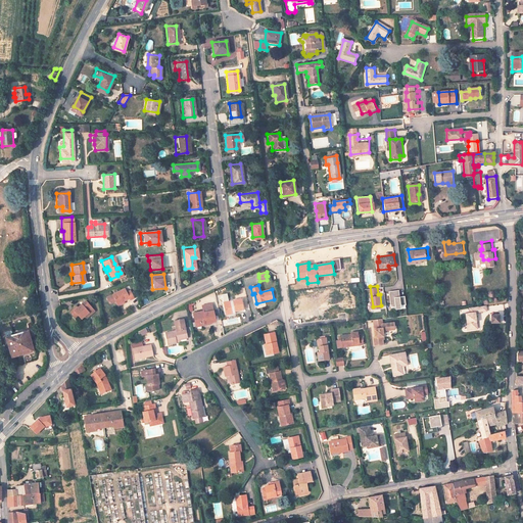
[(132,296),(128,288),(125,290),(123,287),(104,295),(106,300),(112,298),(113,301),(121,298),(127,295),(128,298),(132,296)]
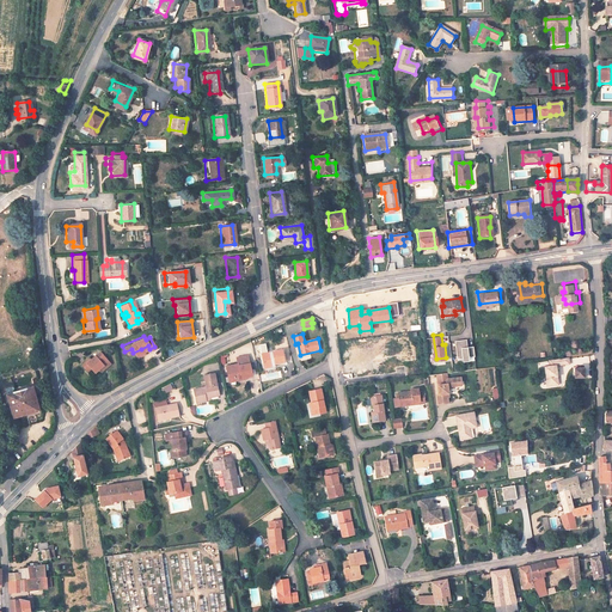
[(467,338),(457,340),(458,357),(464,356),(464,361),(470,360),(470,356),(476,355),(475,346),(469,346),(467,338)]
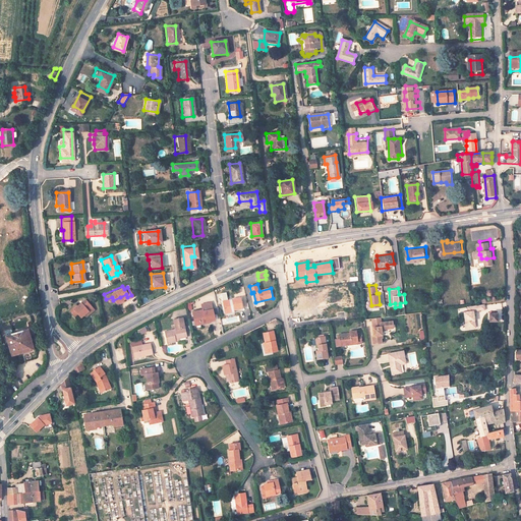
[(242,309),(239,299),(222,303),(225,313),(232,312),(242,309)]
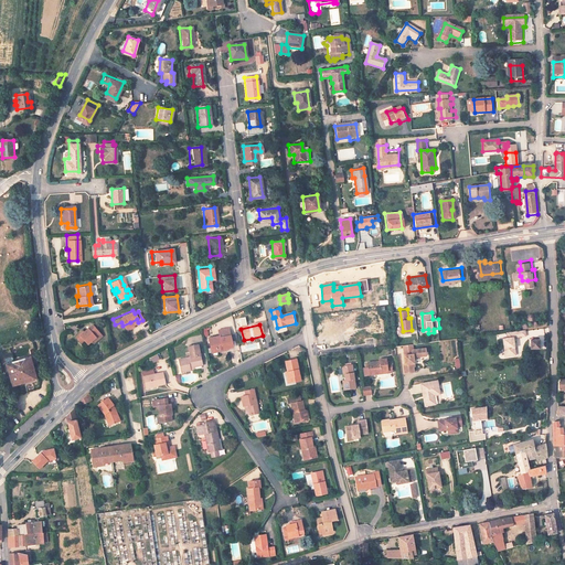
[(99,334),(92,326),(84,332),(82,330),(75,337),(81,343),(83,341),(87,345),(92,341),(99,334)]
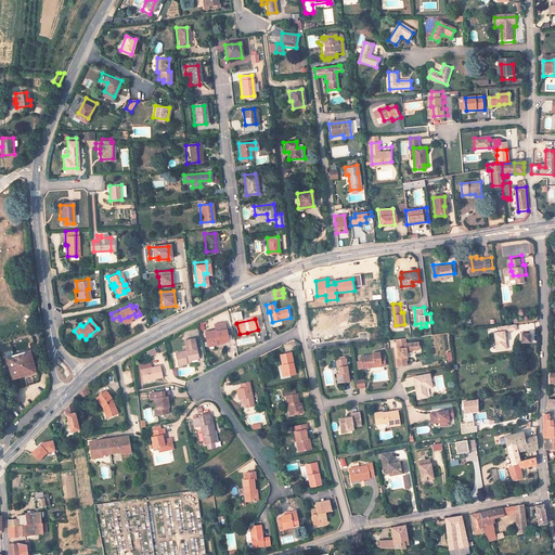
[(508,347),(506,330),(518,327),(517,321),(505,323),(500,324),(501,330),(495,331),(499,348),(508,347)]
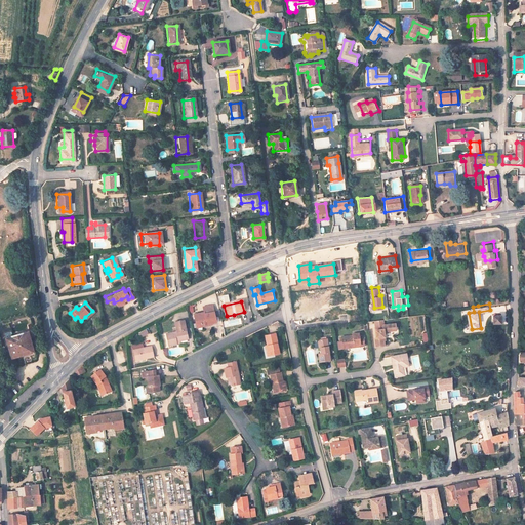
[(221,322),(217,305),(208,307),(209,312),(198,314),(200,323),(206,322),(206,325),(221,322)]
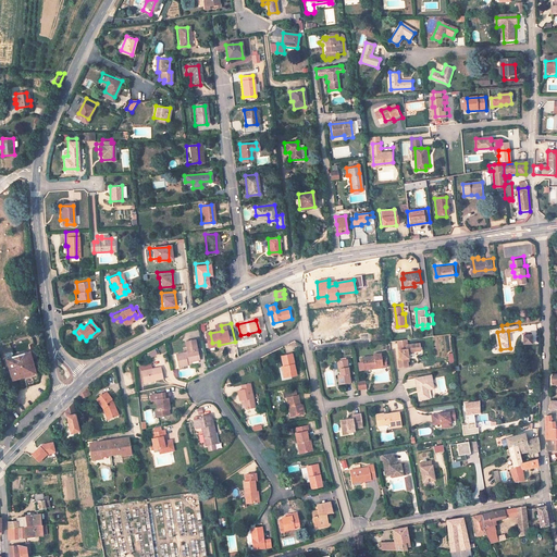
[(94,338),(100,332),(98,330),(90,336),(94,338)]
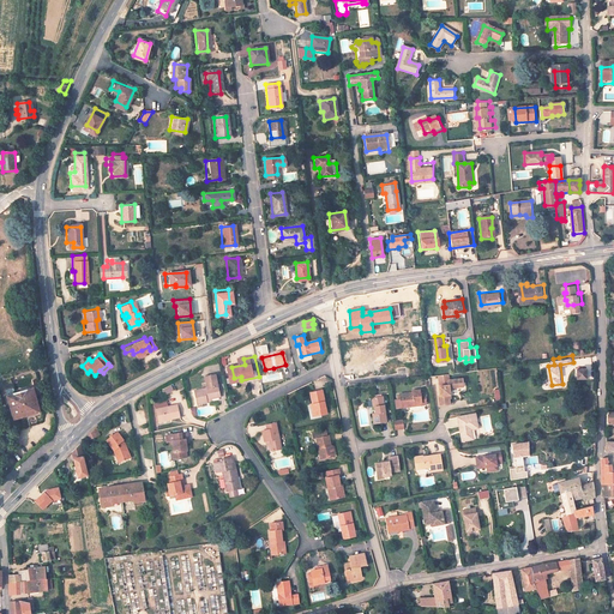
[(449,379),(450,379),(449,373),(439,374),(441,385),(447,385),(447,381),(449,379)]
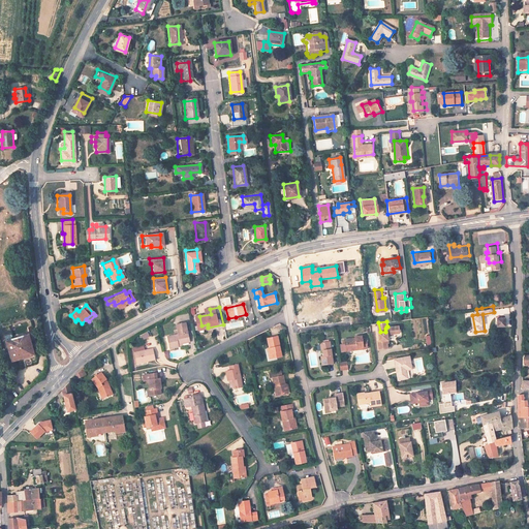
[(192,342),(188,323),(179,325),(182,336),(170,339),(174,351),(182,349),(181,347),(181,345),(192,342)]
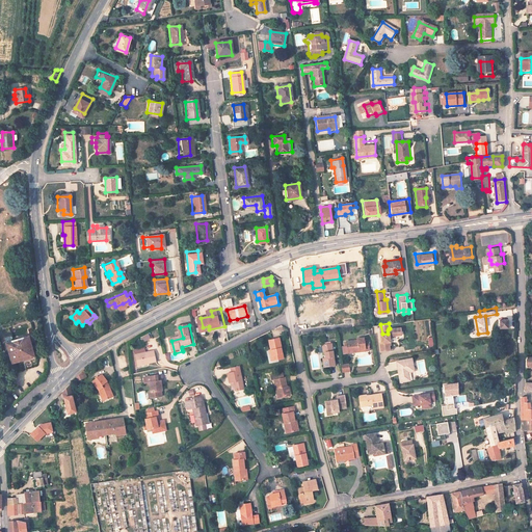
[(389,339),(393,335),(398,334),(397,327),(390,328),(389,328),(388,330),(388,334),(382,334),(380,335),(381,343),(380,343),(381,351),(390,350),(389,342),(390,342),(389,339)]
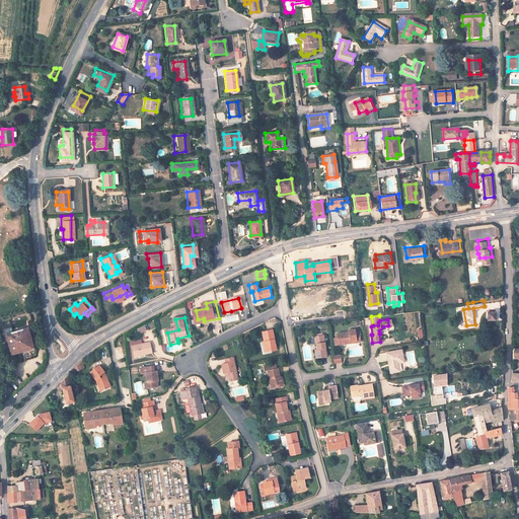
[(28,326),(6,334),(12,354),(34,347),(28,326)]
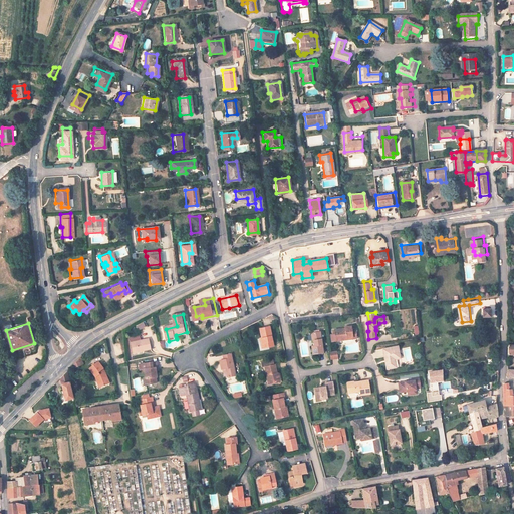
[(352,335),(351,325),(344,326),(344,328),(336,329),(337,333),(334,334),(335,341),(344,339),(343,337),(352,335)]
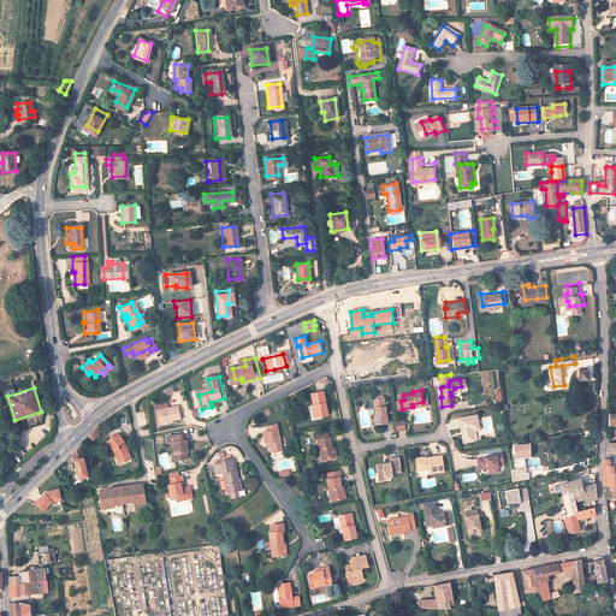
[(333,416),(330,394),(317,396),(319,406),(321,419),(333,416)]
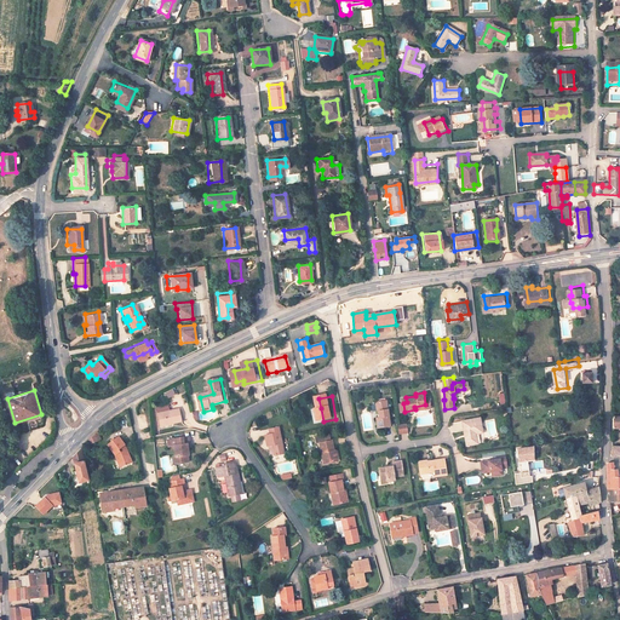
[(390,426),(386,401),(375,402),(377,412),(379,412),(379,418),(377,419),(378,429),(390,426)]
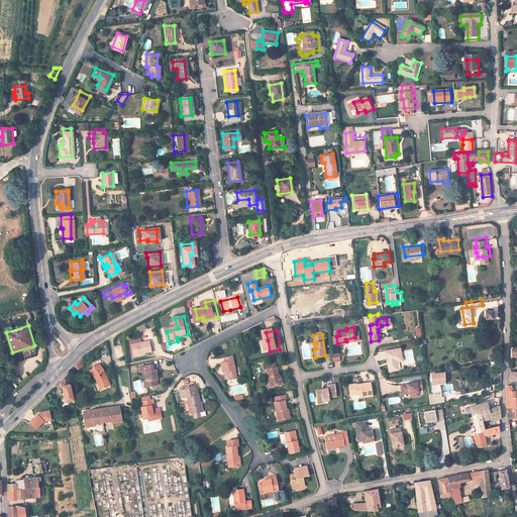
[(154,352),(152,342),(134,346),(136,356),(154,352)]
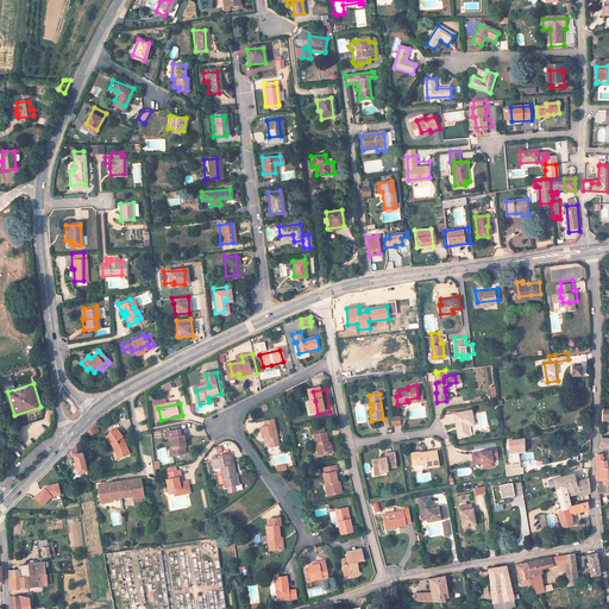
[(475,420),(472,410),(454,414),(460,439),(471,437),(470,427),(469,421),(475,420)]
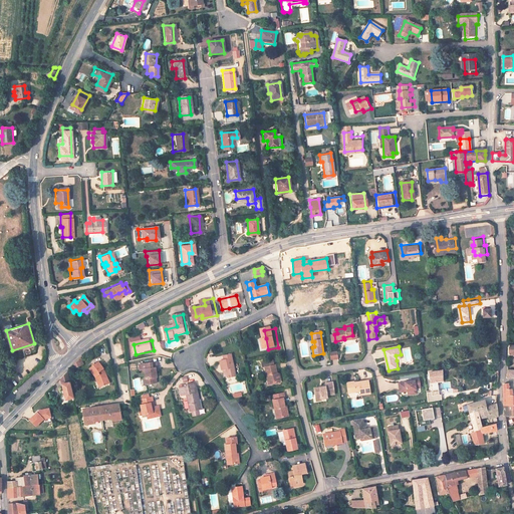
[(339,358),(338,351),(330,352),(331,359),(339,358)]
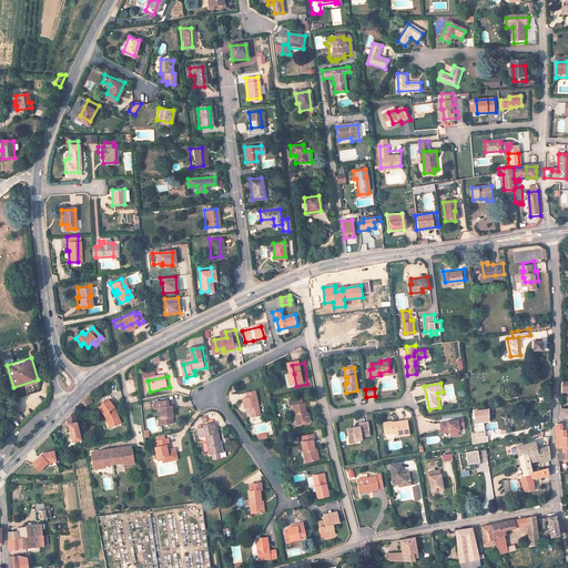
[(266,417),(261,393),(252,395),(253,399),(249,401),(251,411),(255,409),(257,419),(266,417)]
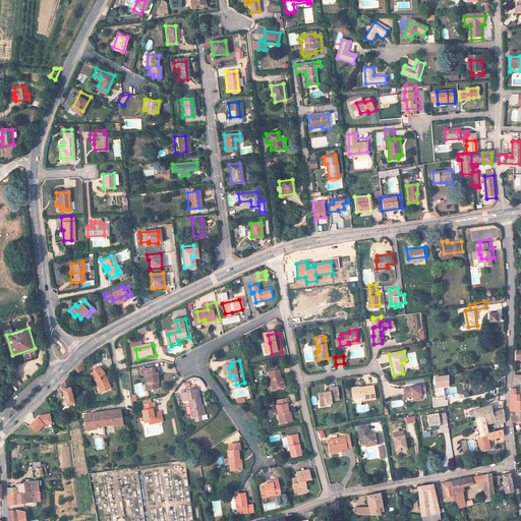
[(85,369),(83,362),(79,366),(75,370),(77,374),(85,369)]
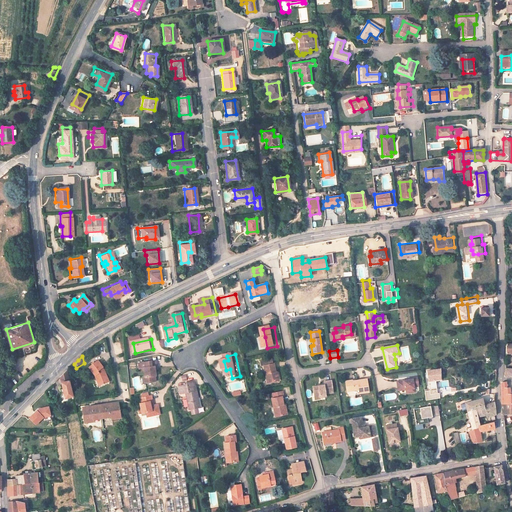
[(103,365),(99,360),(97,362),(94,361),(94,364),(90,366),(93,371),(103,365)]
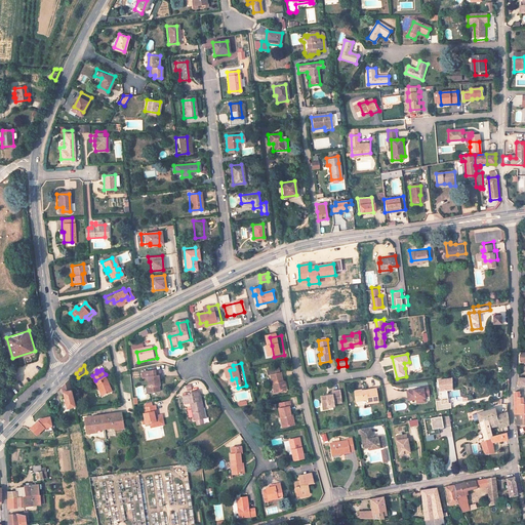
[(164,387),(163,377),(166,377),(165,371),(146,373),(147,379),(152,378),(153,388),(154,388),(154,393),(163,392),(163,387),(164,387)]
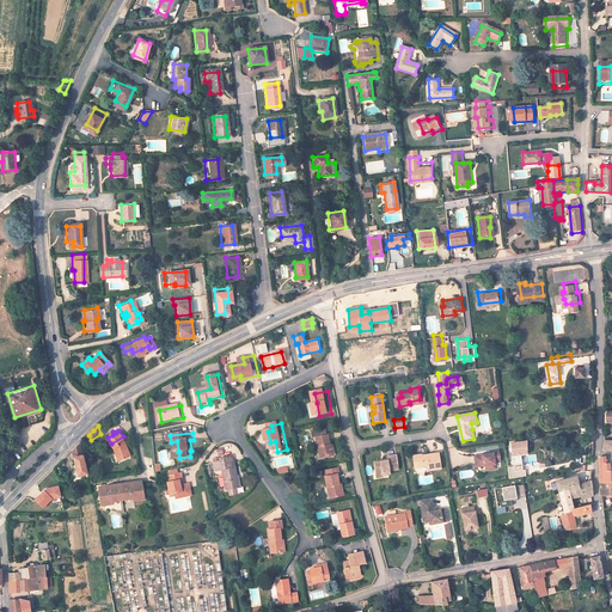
[(133,457),(128,444),(124,444),(122,440),(124,439),(123,436),(111,444),(116,450),(117,454),(121,453),(123,459),(133,457)]
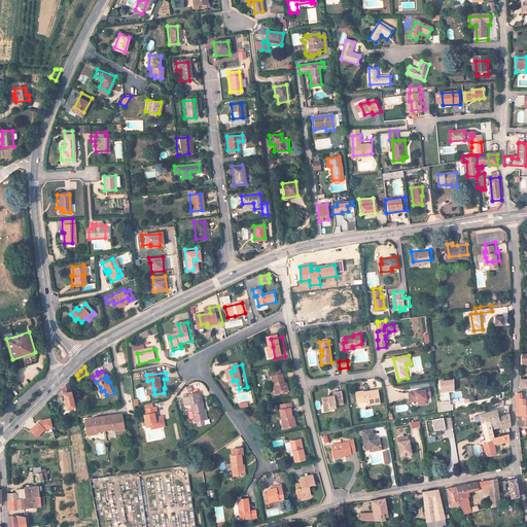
[(288,385),(286,376),(284,377),(276,379),(279,396),(290,394),(288,385)]
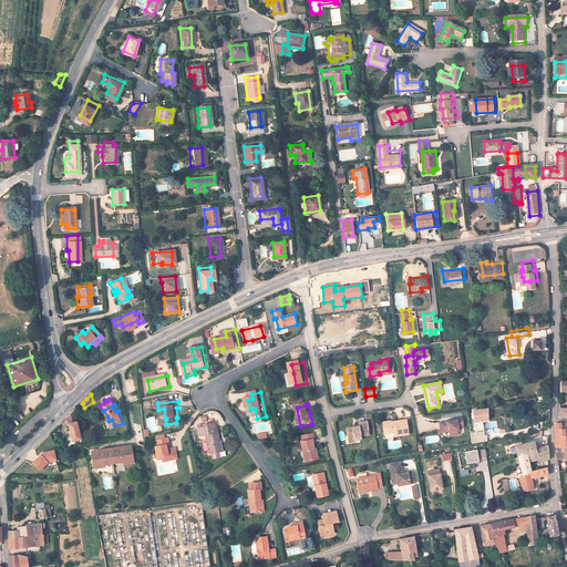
[(485,419),(491,418),(490,406),(475,409),(478,430),(473,431),(474,442),(491,439),(490,433),(487,433),(485,419)]
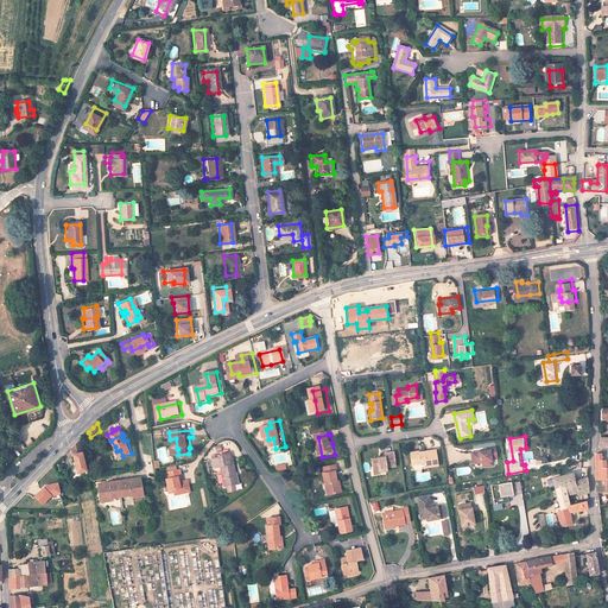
[(88,470),(80,439),(76,442),(70,448),(77,474),(88,470)]
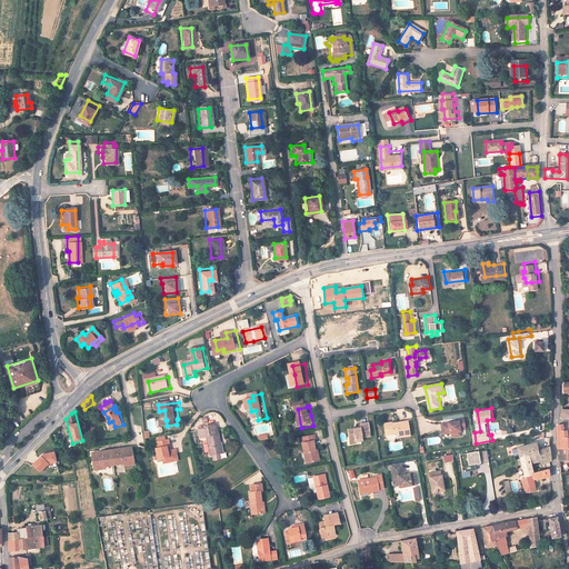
[(468,427),(466,418),(460,419),(460,420),(442,422),(443,431),(451,430),(453,431),(453,432),(457,431),(458,436),(463,435),(462,429),(468,427)]
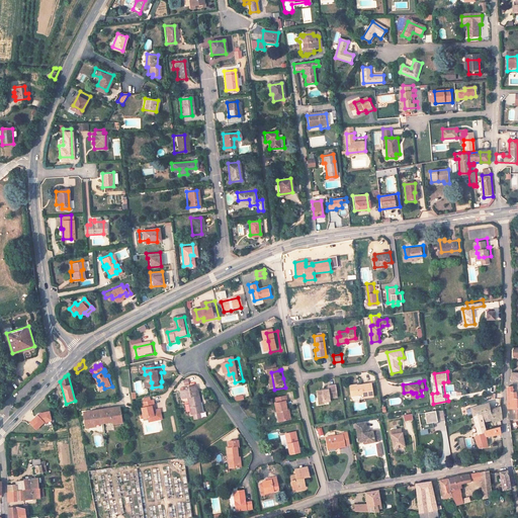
[(374,396),(372,382),(359,384),(357,383),(351,384),(353,396),(364,394),(365,398),(374,396)]
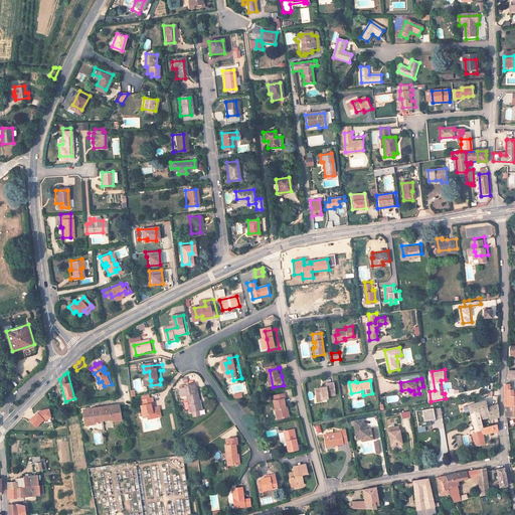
[(337,394),(335,383),(327,384),(328,387),(325,388),(326,389),(322,390),(322,388),(317,389),(319,400),(324,399),(324,400),(330,399),(330,395),(337,394)]
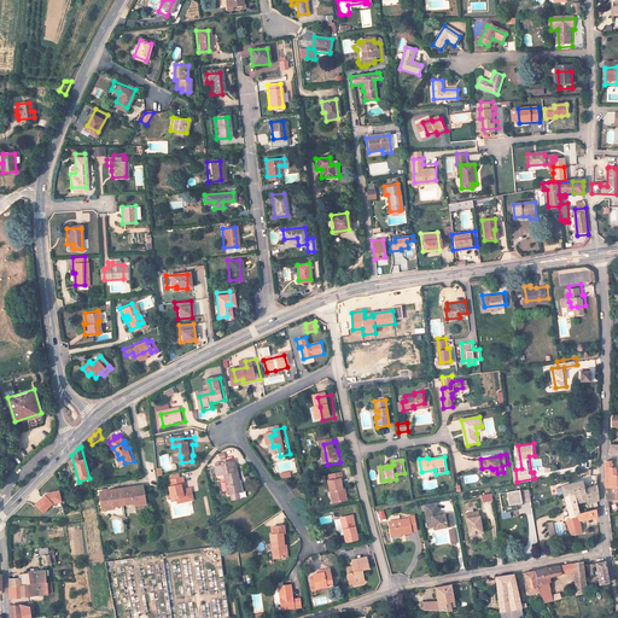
[(244,482),(240,467),(239,467),(238,461),(226,464),(227,466),(220,467),(221,474),(226,474),(227,476),(228,476),(233,497),(244,494),(242,483),(244,482)]
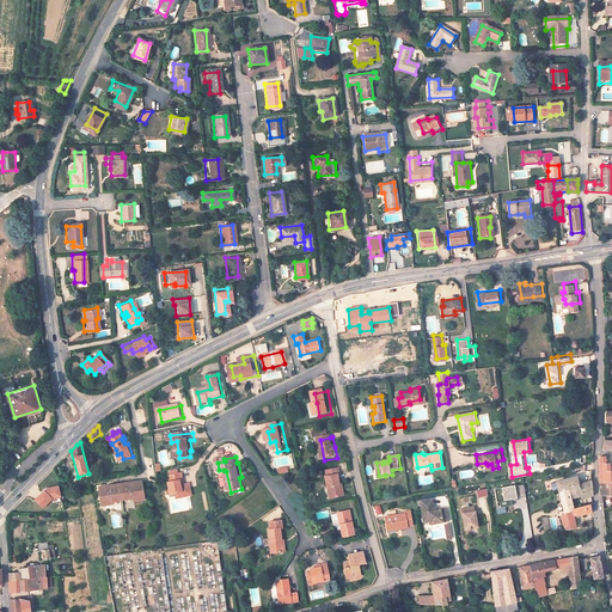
[(611,471),(610,472),(610,465),(605,465),(605,458),(599,459),(600,472),(605,473),(605,483),(605,485),(611,485),(611,489),(611,471)]
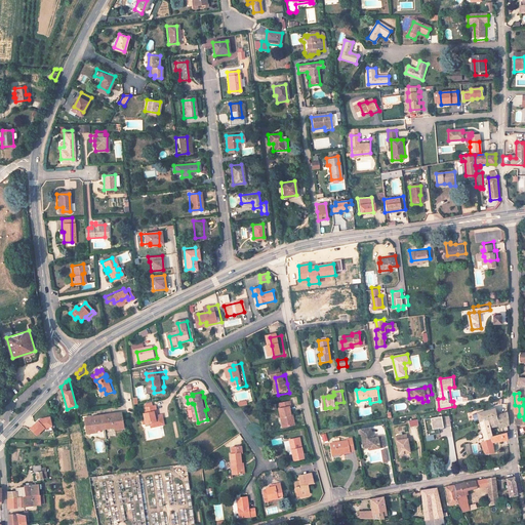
[(295,416),(293,408),(295,408),(294,403),(283,405),(286,418),(288,428),(299,426),(296,415),(295,416)]
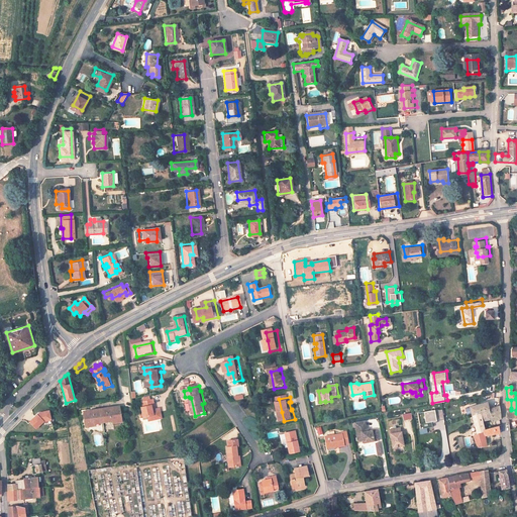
[(159,411),(157,404),(156,401),(153,402),(146,403),(143,404),(143,407),(145,407),(146,409),(144,409),(146,417),(143,418),(144,420),(151,418),(152,422),(161,420),(160,420),(165,419),(163,410),(159,411)]
